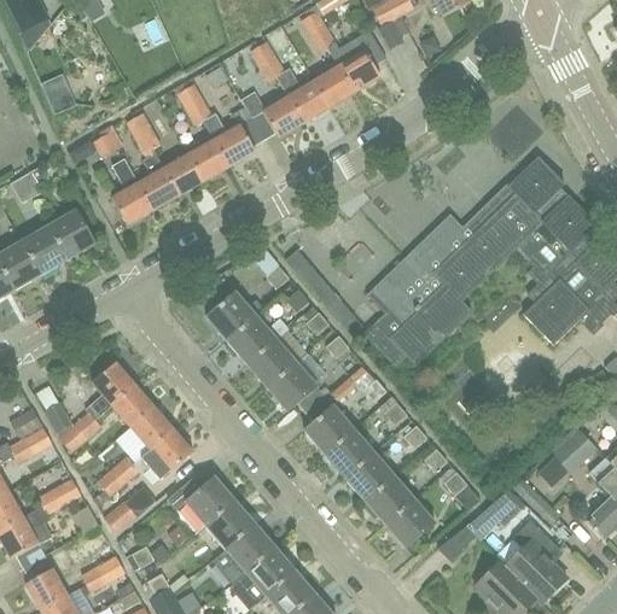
[(319,17),(321,16),(345,0),(318,0),(310,5),(314,11),(319,17)]
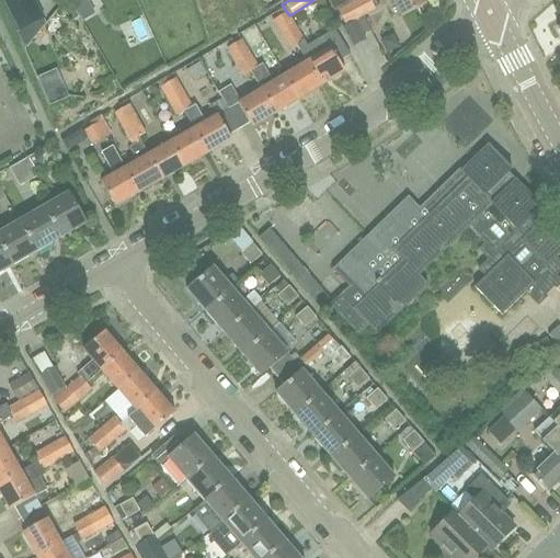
[(347,0),(338,6),(338,7),(346,22),(356,16),(361,14),(353,0),(347,0)]
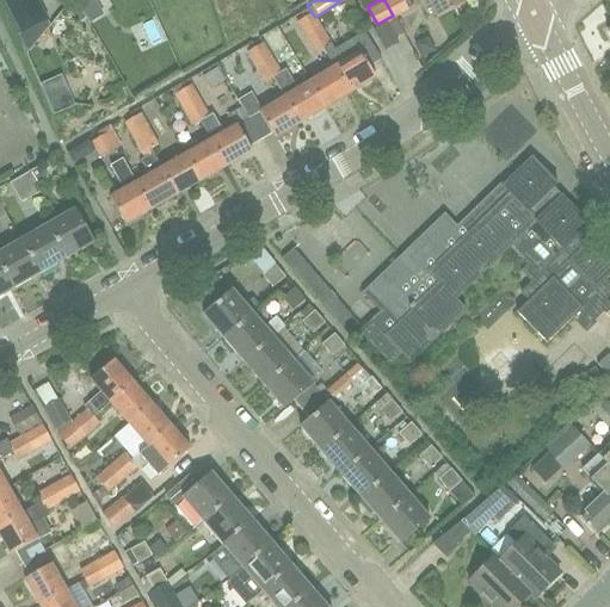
[(393,16),(396,14),(410,6),(407,0),(384,0),(393,16)]
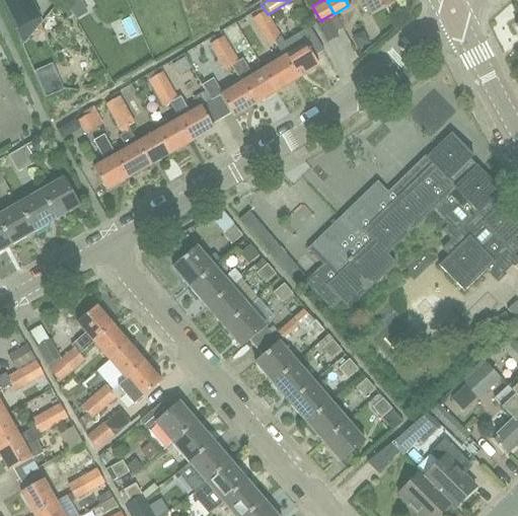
[(394,1),(394,0),(365,0),(372,13),(394,1)]
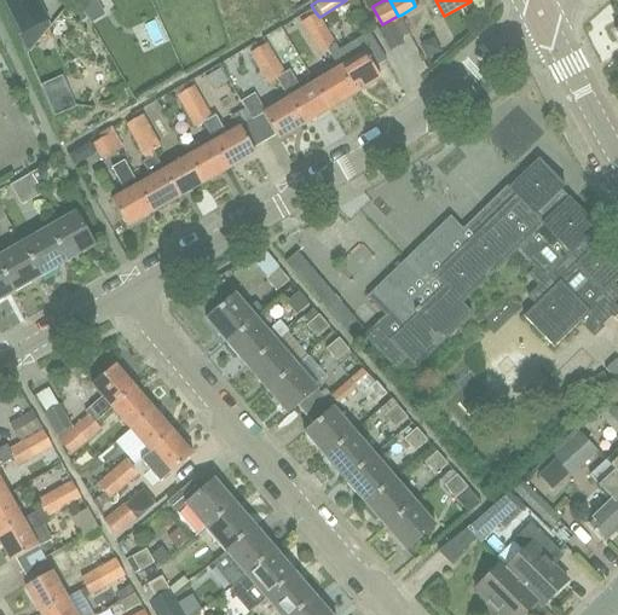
[(319,17),(315,11),(300,21),(311,38),(328,27),(322,16),(319,17)]
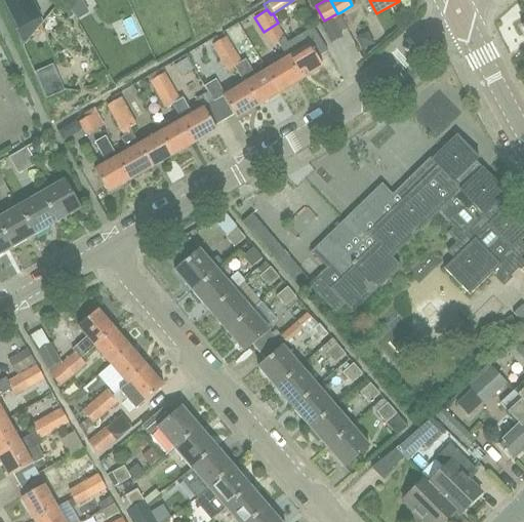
[(347,25),(340,12),(337,13),(333,15),(324,21),(322,23),(331,40),(343,34),(339,28),(347,25)]
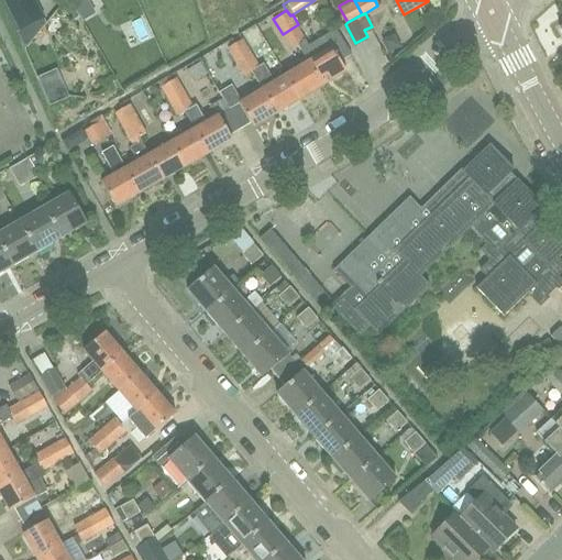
[(25,46),(47,20),(45,15),(17,30),(25,46)]
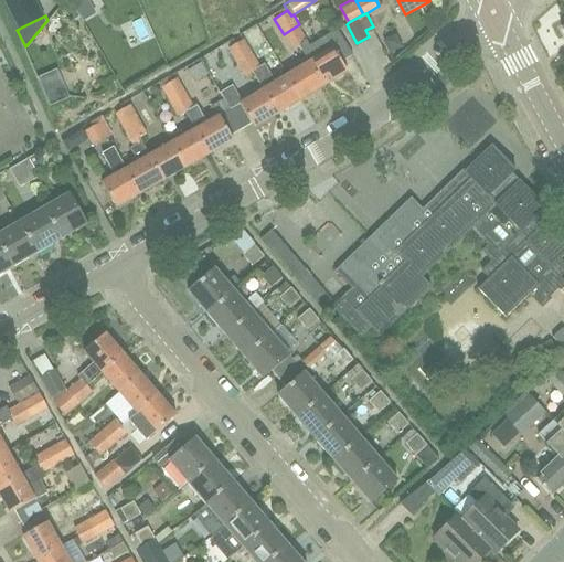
[(299,24),(284,34),(293,49),(300,43),(302,48),(309,60),(325,85),(348,71),(341,59),(353,52),(338,25),(326,33),(327,33),(310,43),(299,24)]
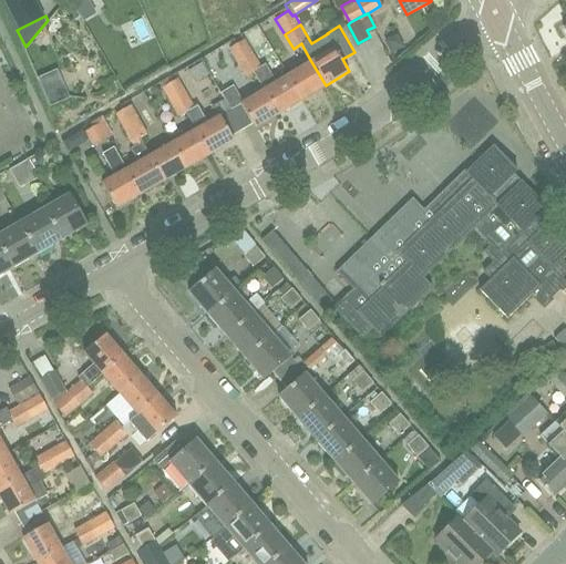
[(238,62),(254,52),(245,36),(246,36),(245,32),(228,41),(230,45),(229,45),(238,62)]
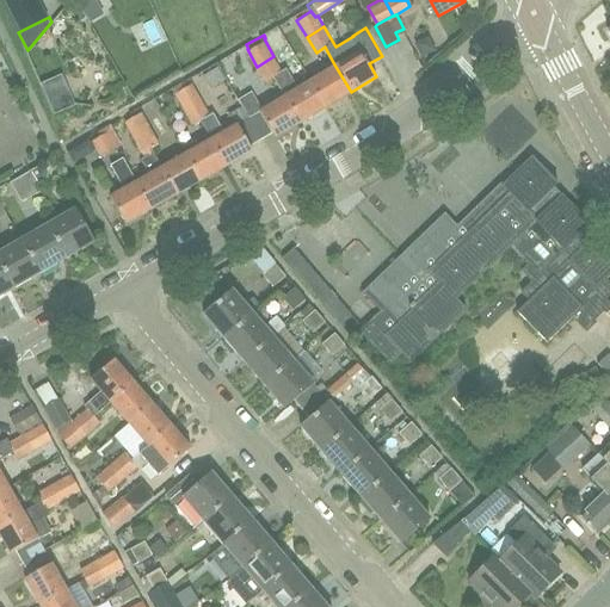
[(273,56),(257,67),(265,81),(275,76),(282,73),(279,69),(281,69),(273,56)]
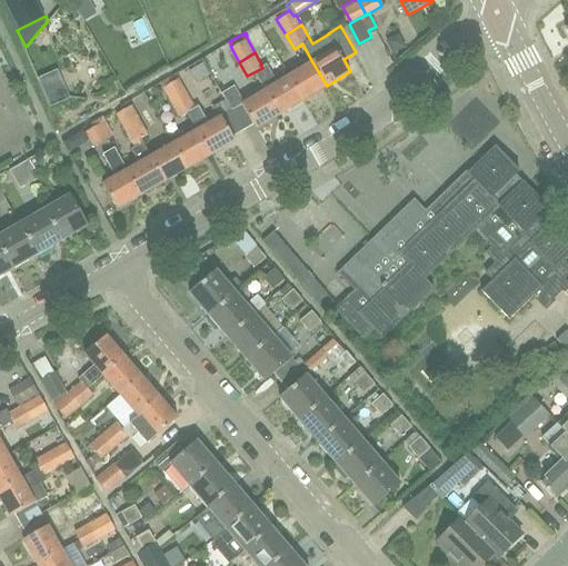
[(189,68),(195,79),(208,71),(202,60),(189,68)]
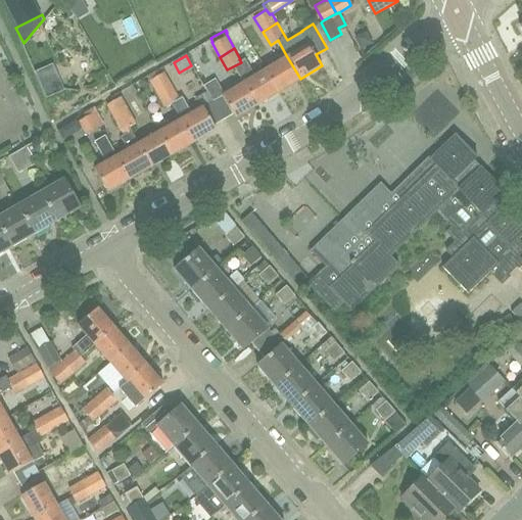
[(286,55),(265,68),(279,91),(300,79),(286,55)]
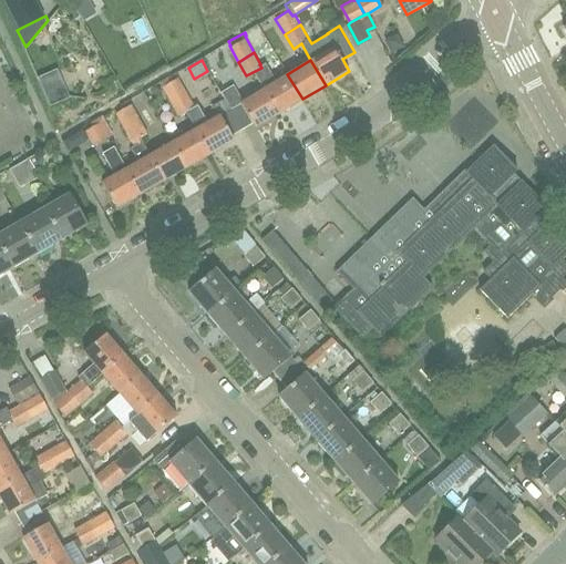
[(266,61),(260,64),(259,64),(261,68),(255,71),(264,88),(279,113),(302,99),(287,74),(277,80),(266,61)]
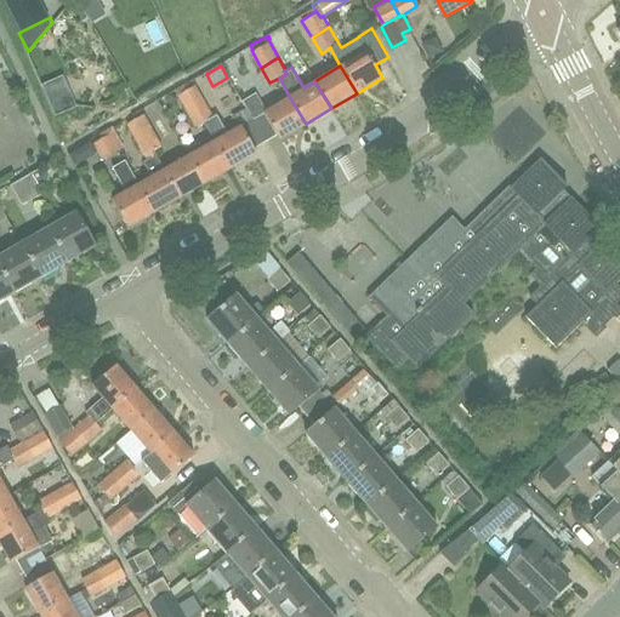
[(43,84),(55,113),(73,104),(61,75),(43,84)]
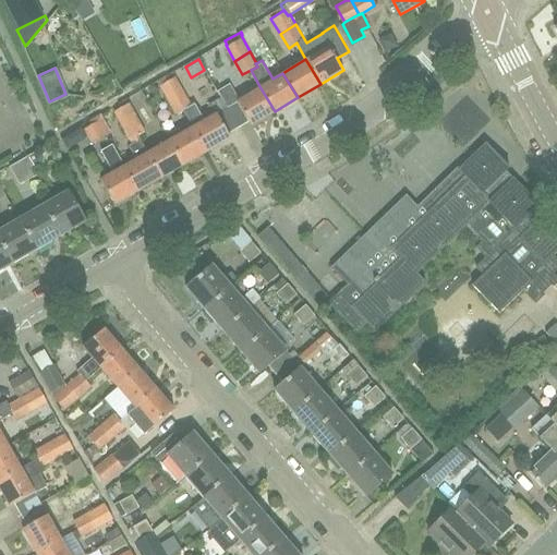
[(215,112),(205,118),(195,100),(192,103),(176,74),(166,80),(183,108),(192,125),(206,151),(230,136),(228,133),(239,127),(223,98),(221,94),(208,103),(215,112)]
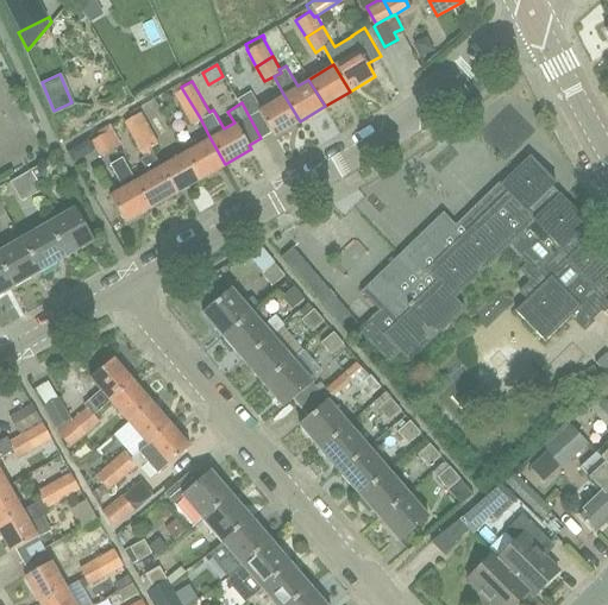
[(200,118),(181,87),(174,92),(192,124),(200,118)]
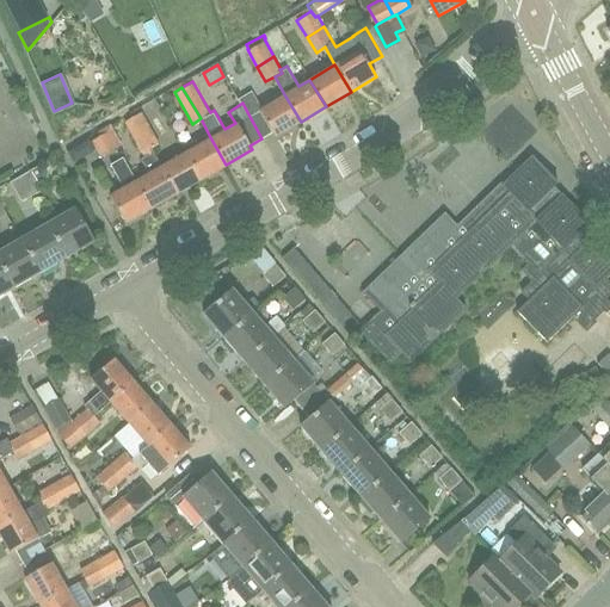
[(284,94),(259,110),(258,111),(253,103),(245,107),(262,138),(272,131),(276,137),(301,122),(284,94)]
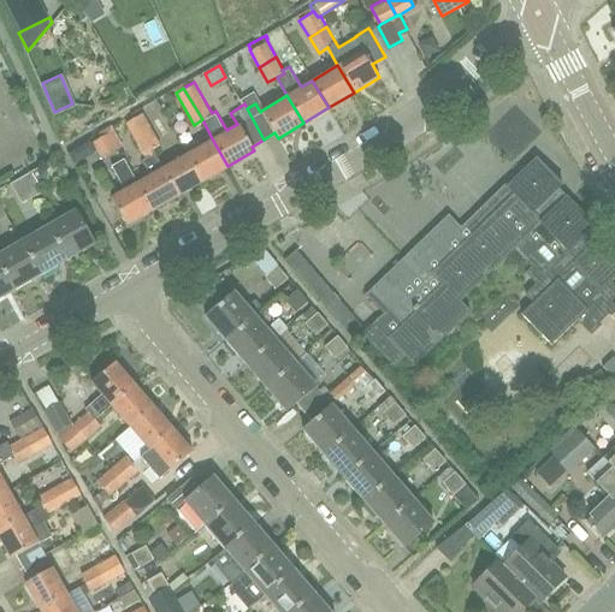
[(202,180),(187,153),(164,166),(153,148),(161,143),(143,111),(132,117),(177,195),(202,180)]
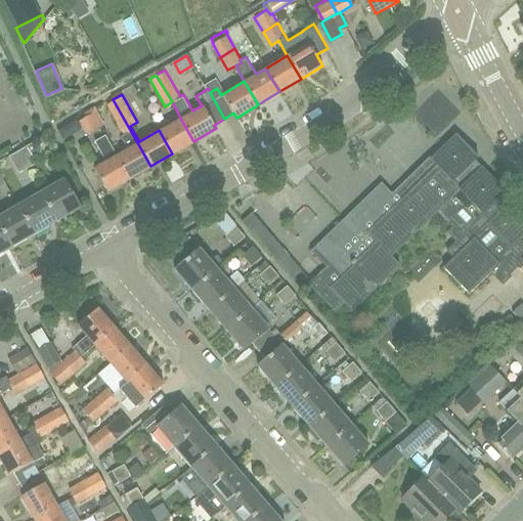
[(105,133),(104,134),(130,178),(150,166),(113,99),(106,103),(123,133),(121,135),(128,147),(117,155),(105,133)]
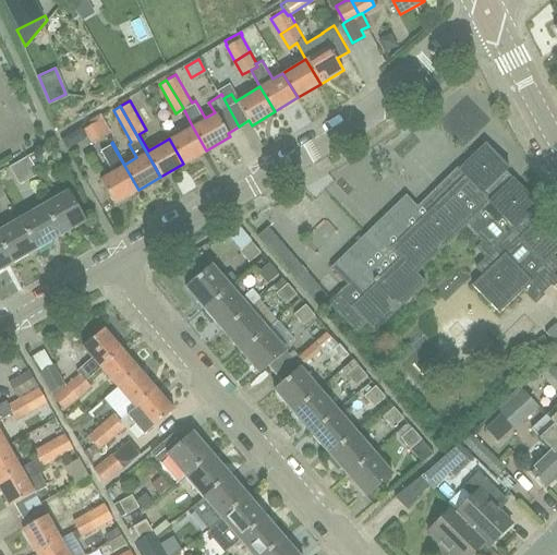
[(89,118),(92,122),(83,127),(92,141),(111,130),(100,111),(89,118)]
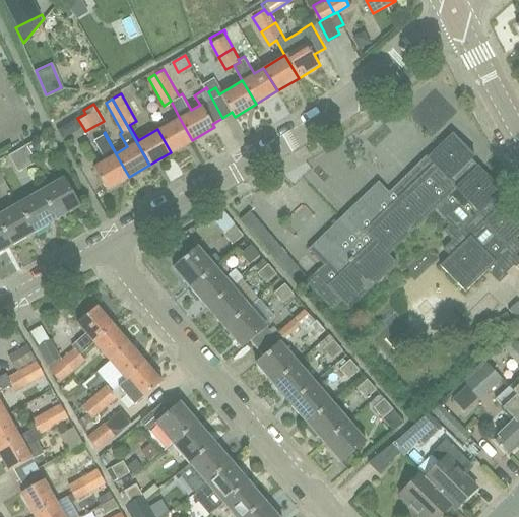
[(75,115),(66,120),(70,126),(75,128),(81,124),(77,118),(75,115)]
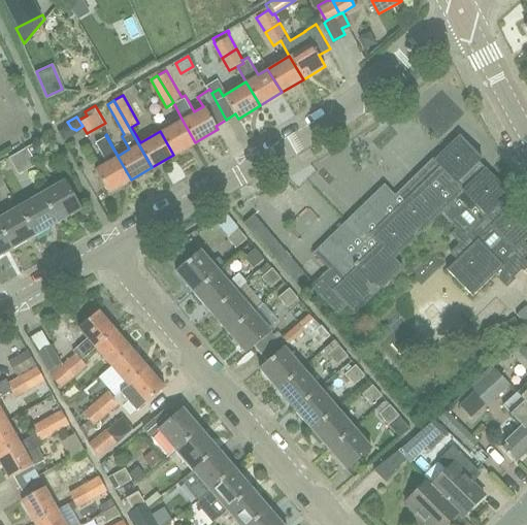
[(195,142),(182,119),(160,131),(173,155),(195,142)]
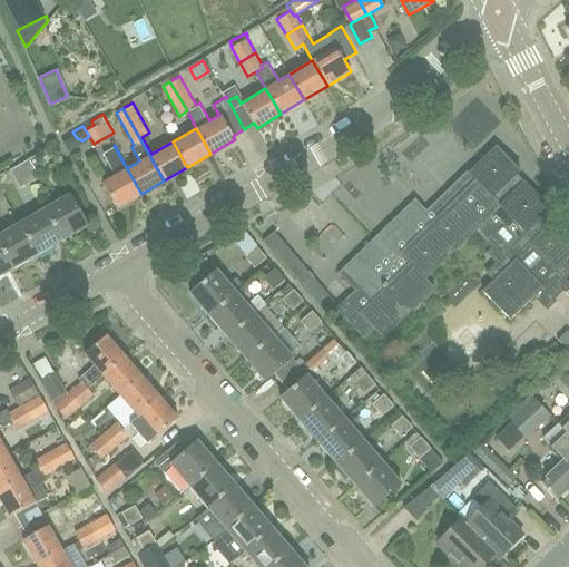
[(382,338),(408,313),(434,287),(425,277),(476,228),(492,245),(487,251),(497,261),(487,271),(493,277),(482,289),(510,318),(536,292),(539,296),(538,297),(547,308),(557,299),(555,296),(563,289),(566,291),(568,287),(568,280),(566,276),(568,273),(568,261),(566,258),(568,255),(568,233),(553,217),(549,222),(543,215),(551,207),(517,172),(520,168),(496,144),(469,170),(468,168),(425,209),(414,197),(374,236),(376,238),(363,251),(362,248),(339,272),(359,293),(350,302),(346,297),(335,309),(363,339),(374,329),(382,338)]
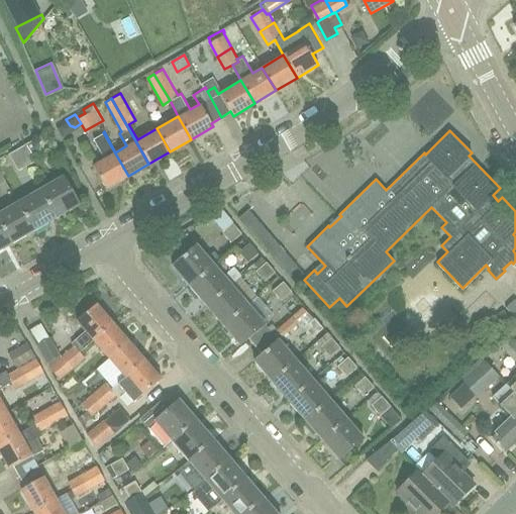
[(93,137),(105,159),(93,165),(106,188),(128,176),(103,132),(93,137)]
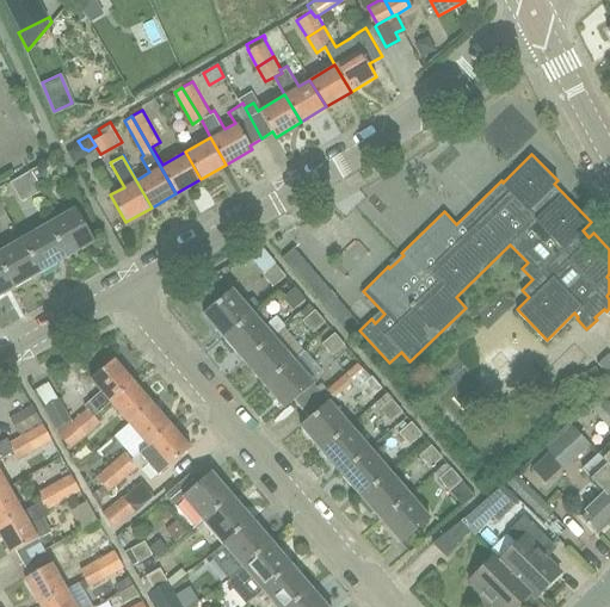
[(11,179),(22,199),(42,187),(41,185),(44,183),(36,168),(32,171),(30,167),(11,179)]
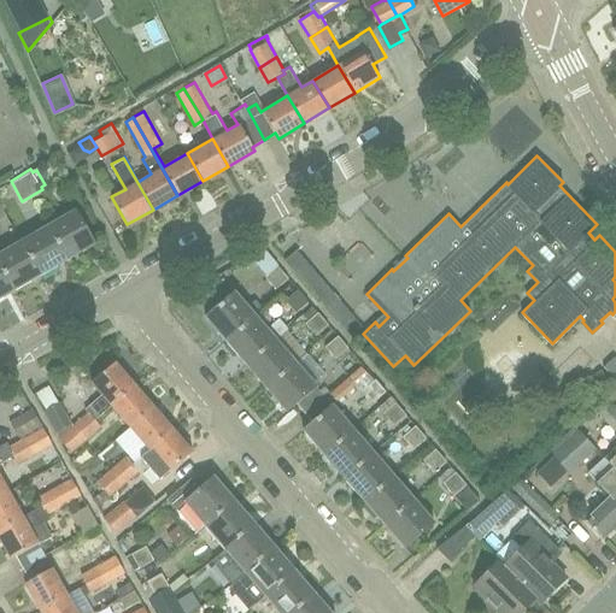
[(75,210),(48,224),(66,259),(94,243),(75,210)]
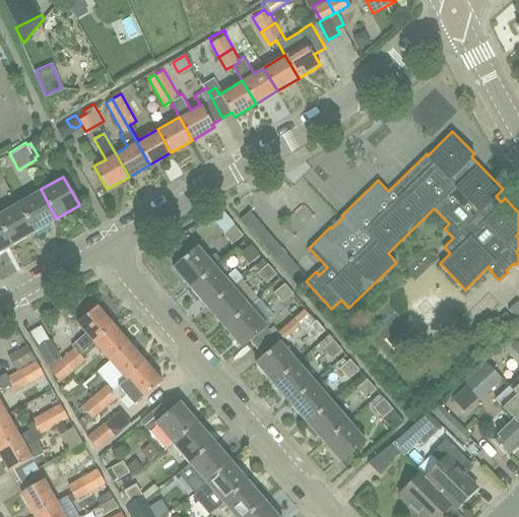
[(41,189),(19,201),(17,202),(34,231),(56,218),(41,189)]
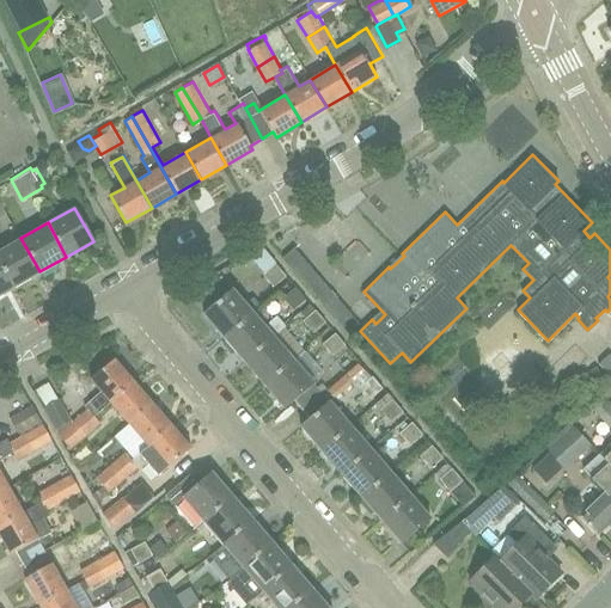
[(11,244),(0,249),(0,263),(13,287),(40,271),(20,238),(23,237),(16,227),(5,234),(11,244)]
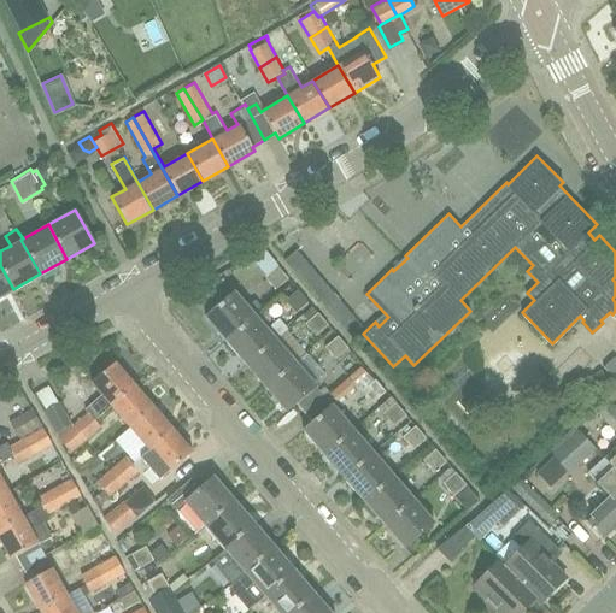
[(288,276),(277,264),(265,275),(276,287),(288,276)]
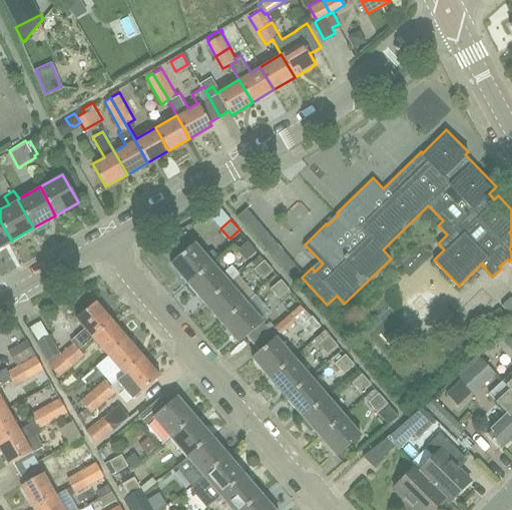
[(0,220),(0,245),(11,240),(0,220)]
